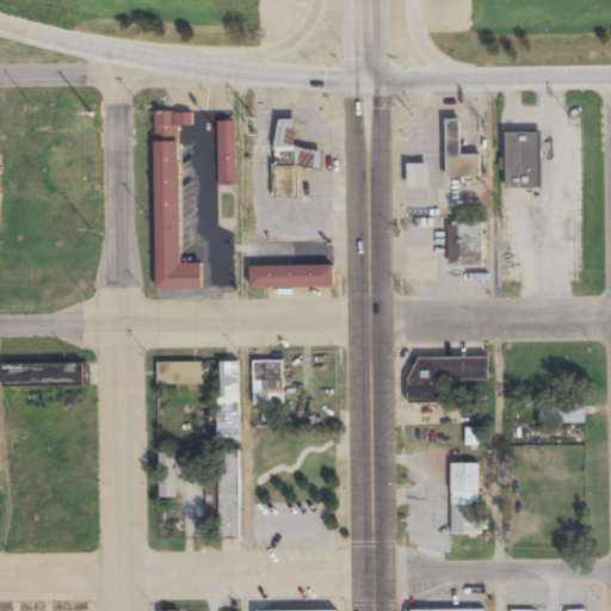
[(155,103),(196,103),(196,118),(183,118),(183,255),(204,255),(204,281),(155,281),(155,103)]
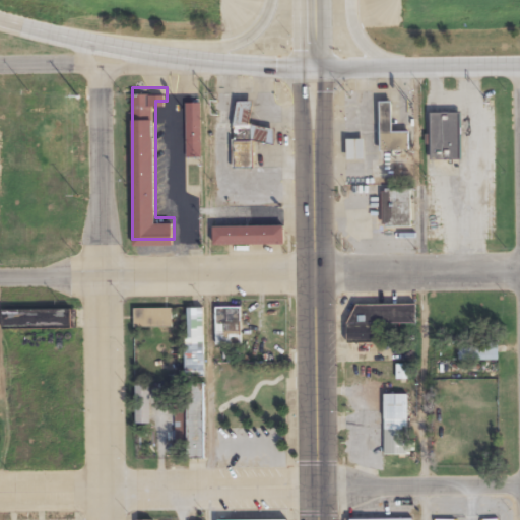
[(185,94),(187,147),(203,147),(201,93),(185,94)]
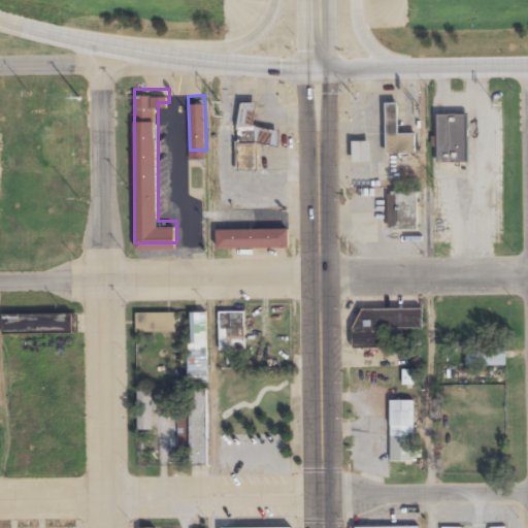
[(385,96),(386,147),(417,147),(417,127),(398,127),(398,96),(385,96)]
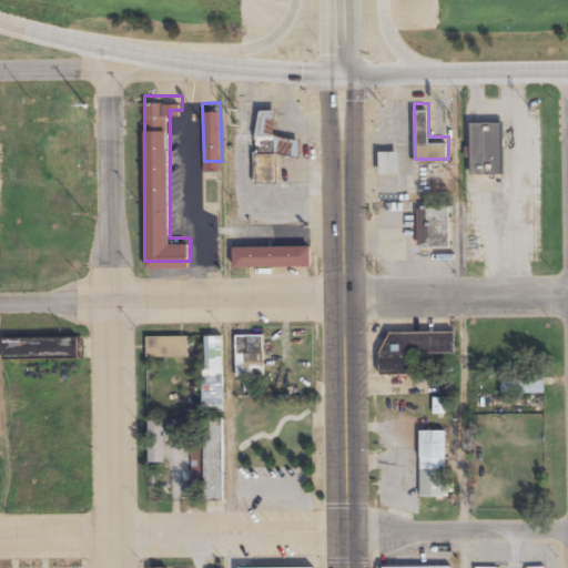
[(468,123),(503,123),(503,176),(468,176),(468,123)]
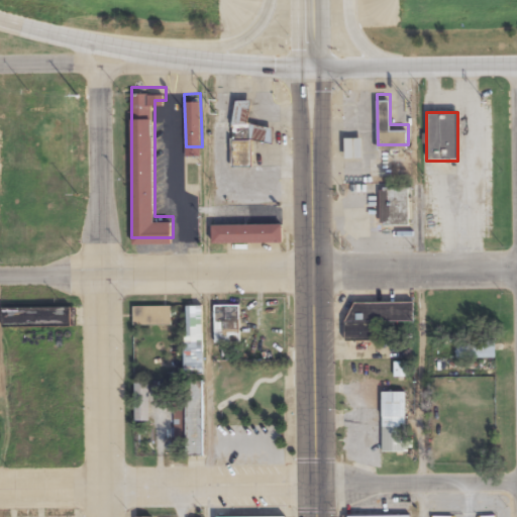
[(362,160),(362,139),(344,139),(344,160),(362,160)]
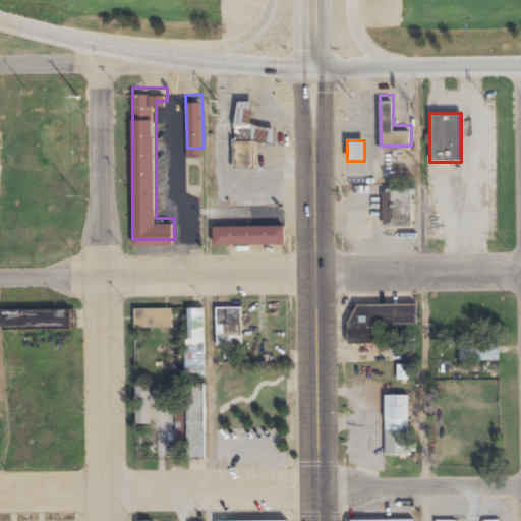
[(380,188),(414,187),(415,230),(381,231),(380,188)]
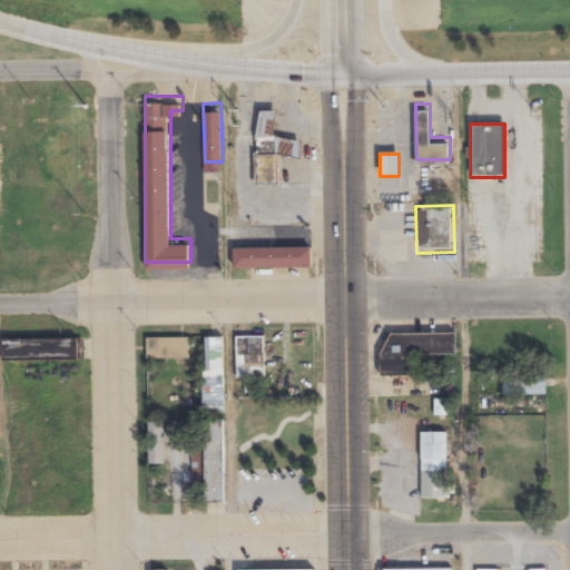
[(235,241),(314,241),(314,261),(236,261),(235,241)]
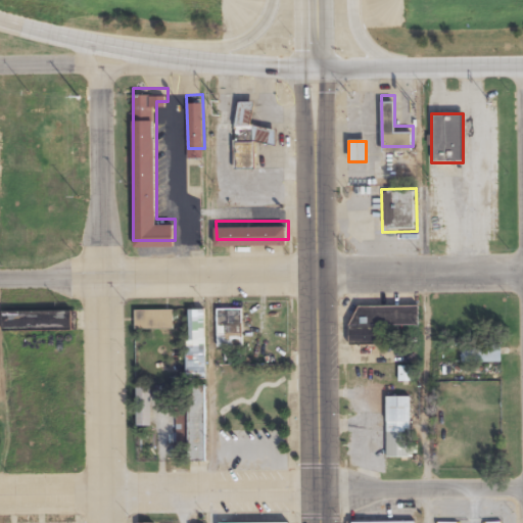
[(351,345),(379,345),(379,327),(419,326),(419,307),(351,308),(351,345)]
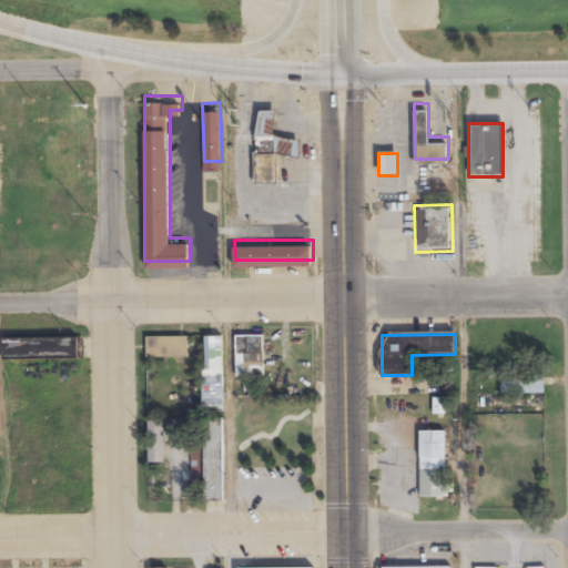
[(234,335),(263,335),(263,378),(234,378),(234,335)]
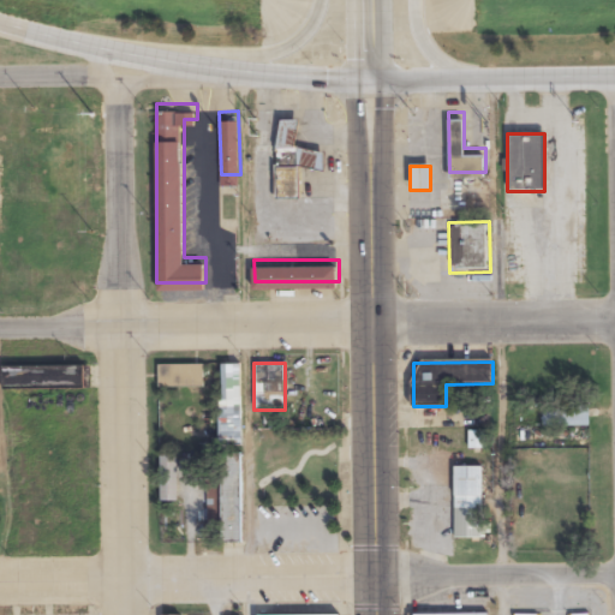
[(3,368),(91,365),(91,389),(3,390),(3,368)]
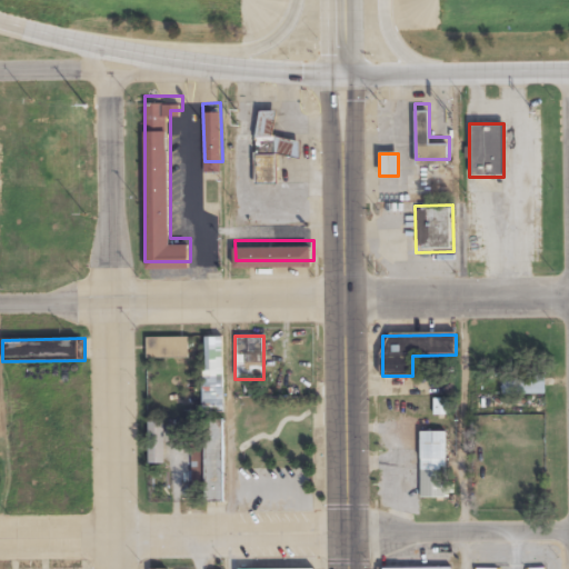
[(188,359),(188,338),(147,338),(147,359),(188,359)]
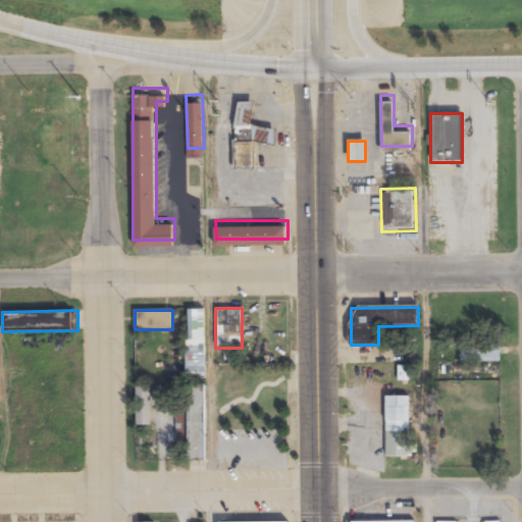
[(187,379),(205,379),(205,310),(187,310),(187,379)]
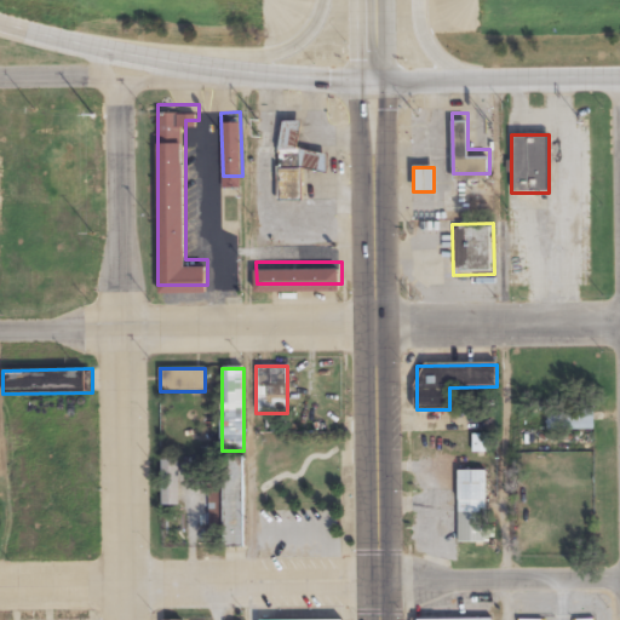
[(547,431),(595,431),(595,409),(547,409),(547,431)]
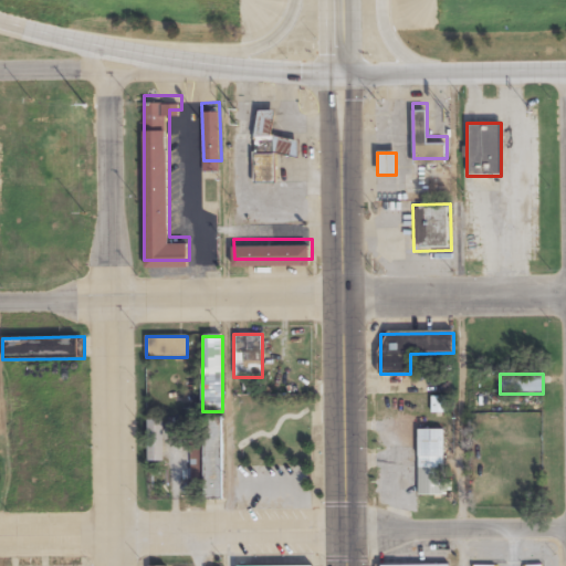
[(431,413),(446,413),(446,398),(431,398),(431,413)]
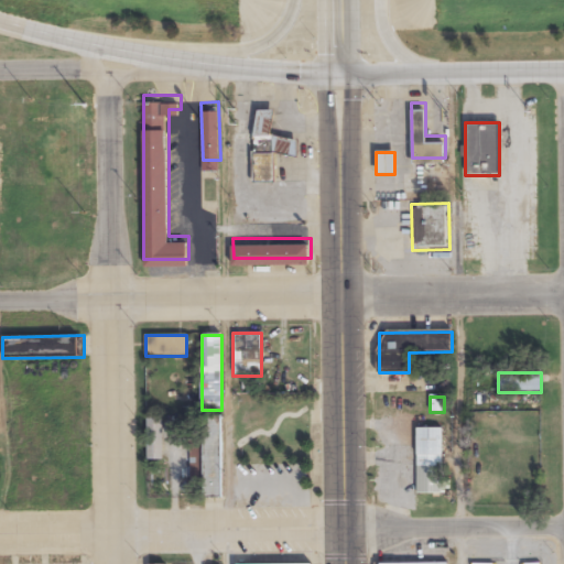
[(221,418),(203,418),(203,498),(221,498),(221,418)]
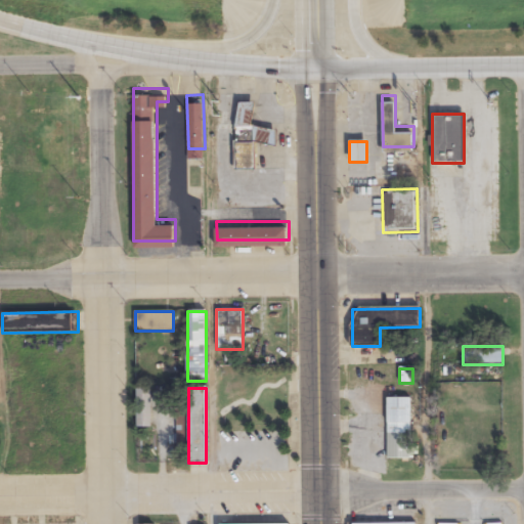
[(137,428),(153,428),(153,389),(137,389),(137,428)]
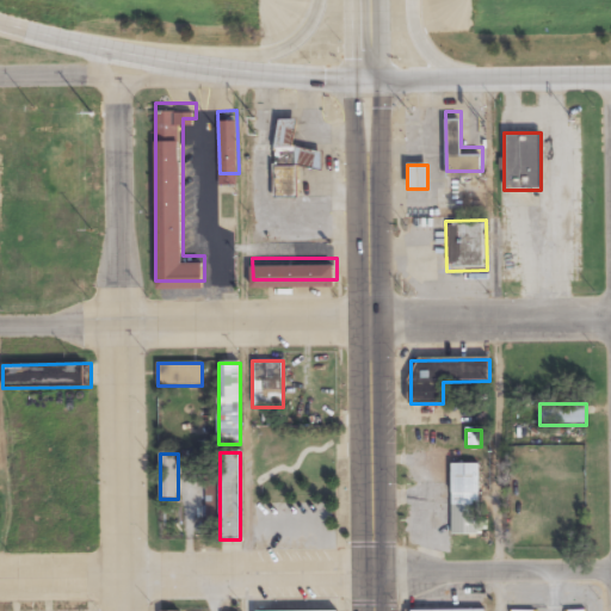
[(451,466),(451,537),(480,537),(480,466),(451,466)]
